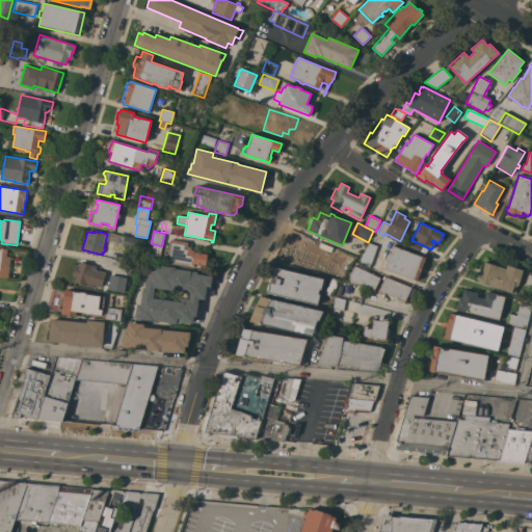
[(138,238),(136,248),(123,246),(125,236),(138,238)]
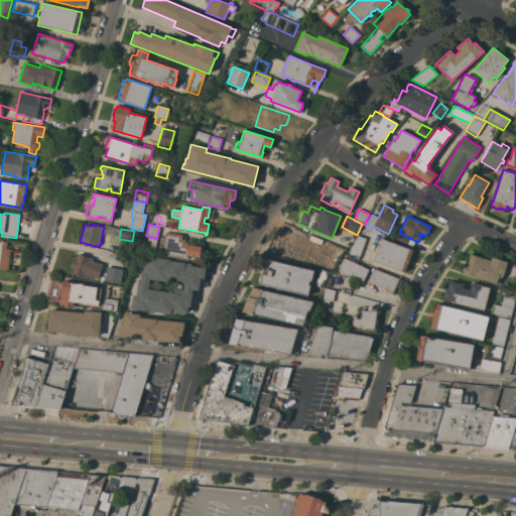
[(308,258),(302,256),(303,253),(296,251),(294,255),(286,252),(290,243),(287,241),(291,230),(329,245),(326,252),(312,247),(308,258)]
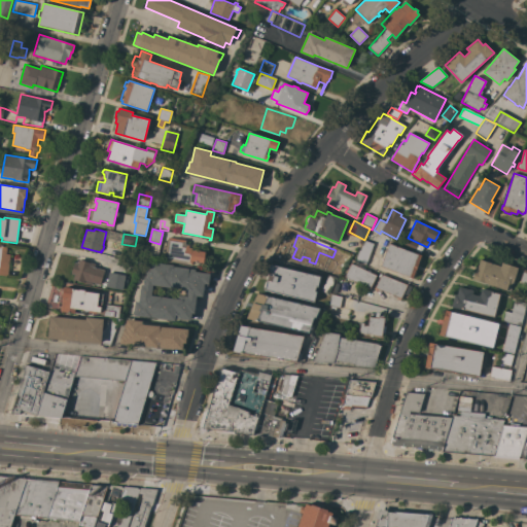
[(165,260),(168,238),(186,241),(185,245),(189,245),(188,247),(192,248),(191,250),(205,252),(204,264),(192,261),(192,265),(165,260)]
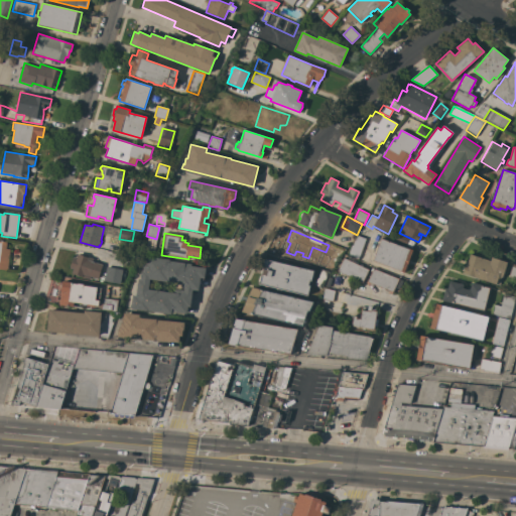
[(409,239),(406,245),(396,240),(398,234),(409,239)]
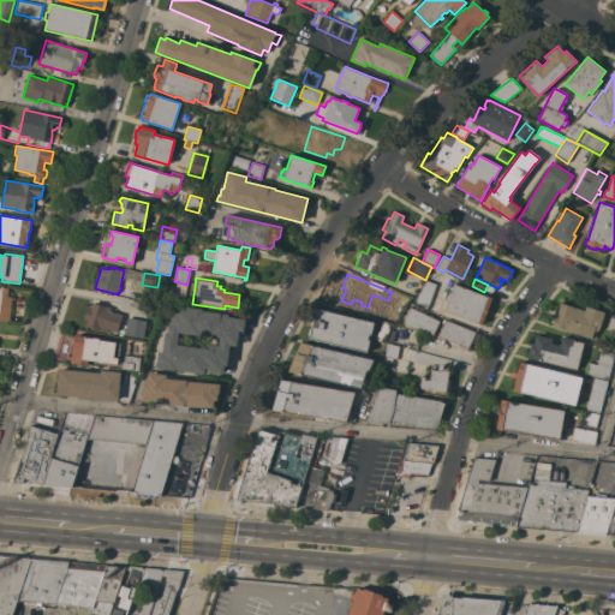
[(428,310),(415,305),(419,292),(421,293),(423,287),(424,287),(427,281),(436,285),(428,310)]
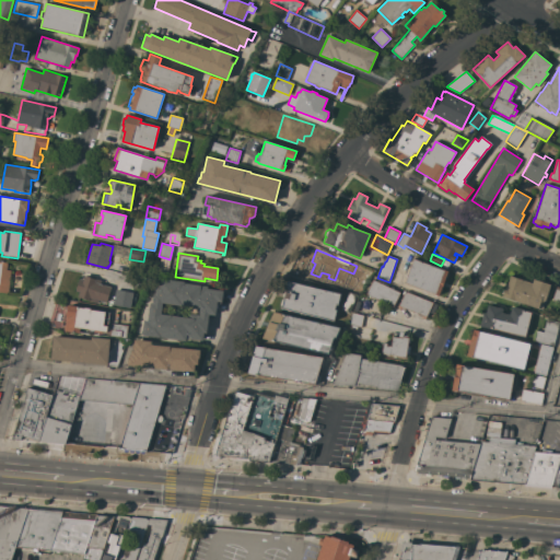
[(404,283),(413,259),(447,271),(446,273),(447,275),(445,280),(444,279),(441,289),(443,289),(441,294),(439,293),(438,296),(404,283)]
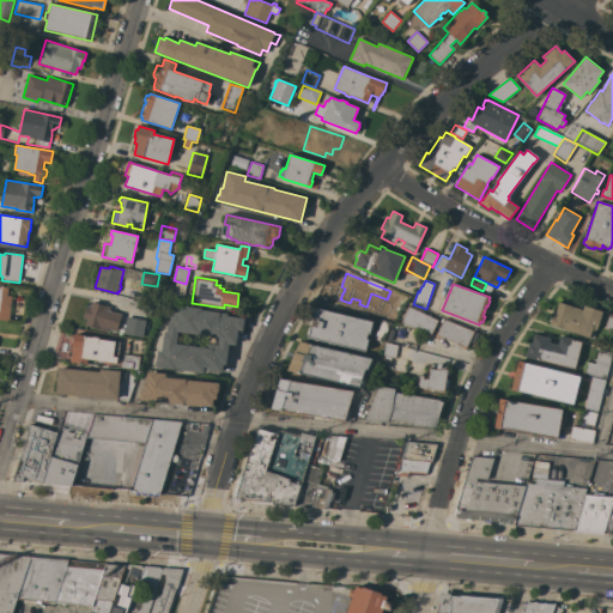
[(7,295),(7,296),(12,296),(10,321),(0,320),(0,286),(8,287),(8,290),(8,291),(8,293),(7,295)]
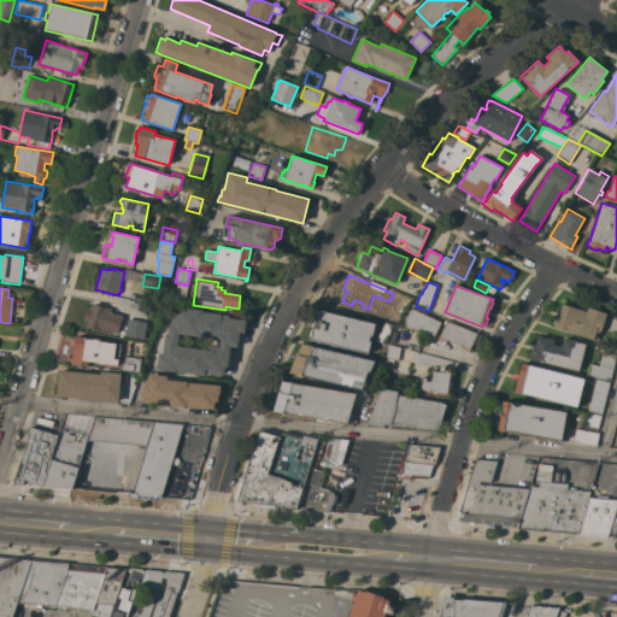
[(117,334),(109,331),(109,334),(86,328),(87,322),(83,321),(87,307),(92,310),(93,304),(112,310),(111,312),(123,316),(117,334)]
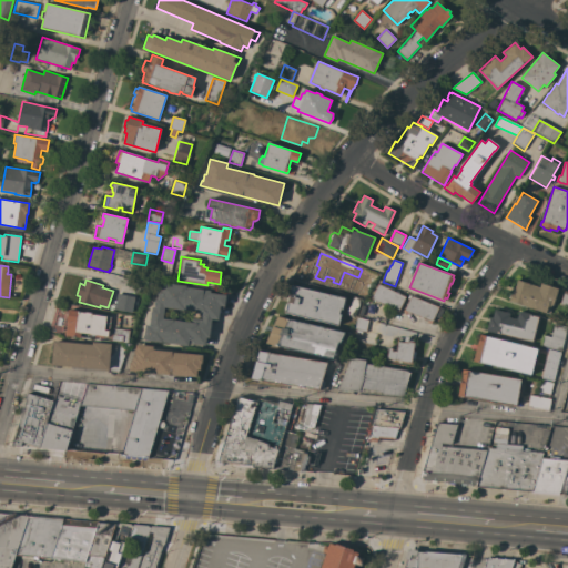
[(508,301),(511,292),(513,293),(517,280),(539,287),(540,283),(558,288),(553,306),(550,305),(549,306),(548,306),(546,313),(508,301)]
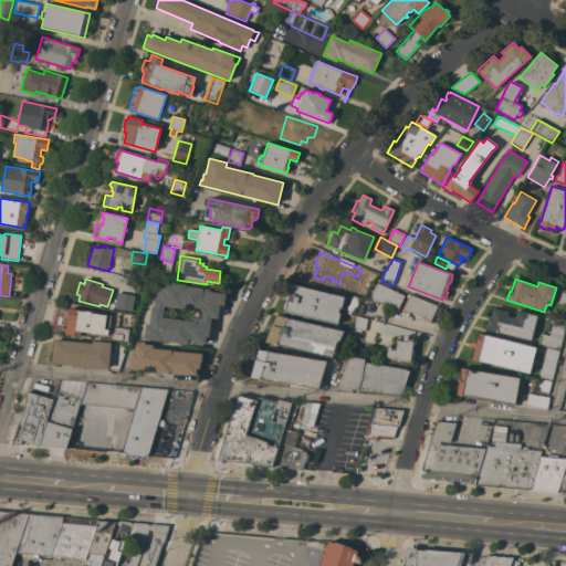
[(144,339),(145,324),(149,324),(152,306),(154,306),(155,297),(156,297),(157,290),(160,290),(161,282),(187,285),(186,286),(210,290),(209,292),(226,294),(223,305),(219,305),(218,318),(211,318),(208,337),(206,336),(205,344),(188,342),(188,345),(144,339)]
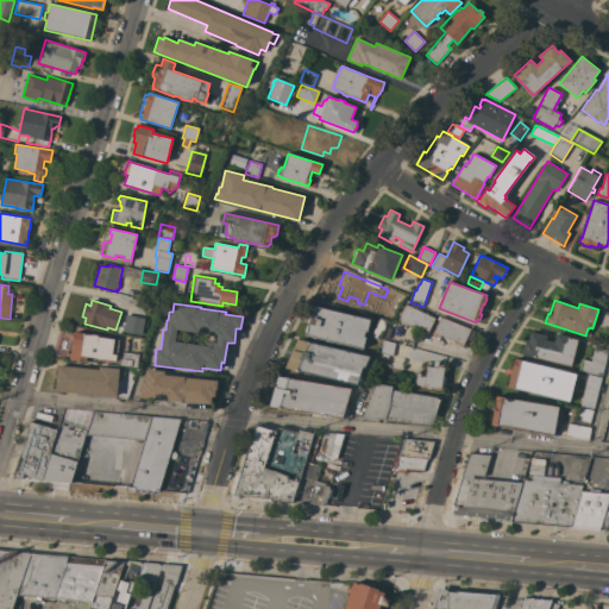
[(394,308),(389,321),(376,316),(380,303),(394,308)]
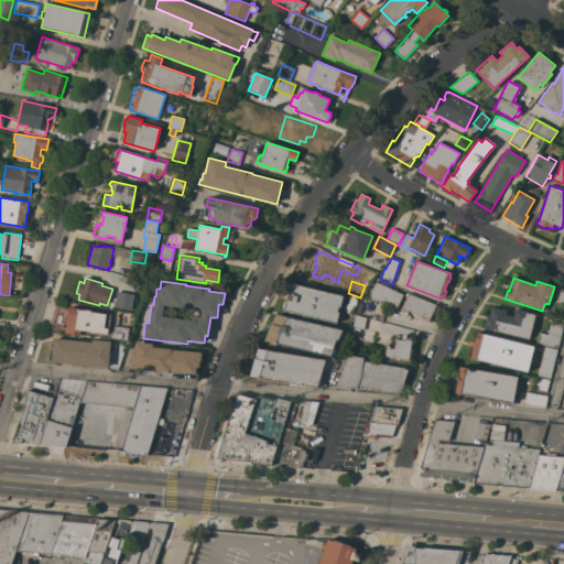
[(403,295),(396,310),(382,303),(380,308),(366,302),(376,282),(403,295)]
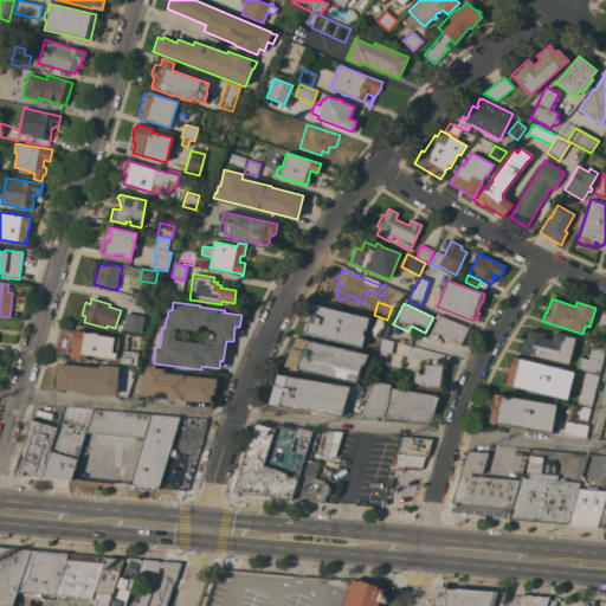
[(303,334),(310,304),(368,318),(366,330),(363,330),(362,335),(363,335),(361,348),(303,334)]
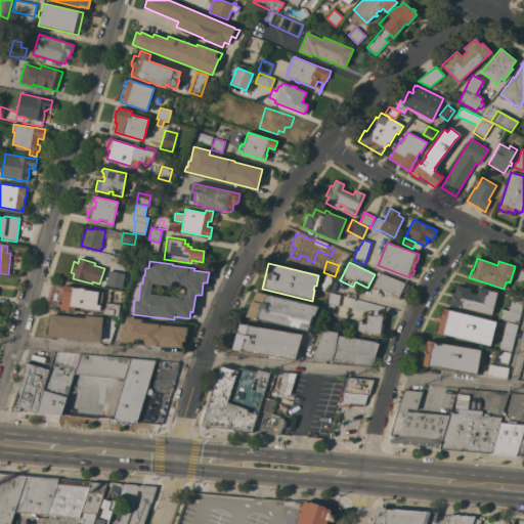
[(515,279),(523,281),(523,270),(518,269),(515,279)]
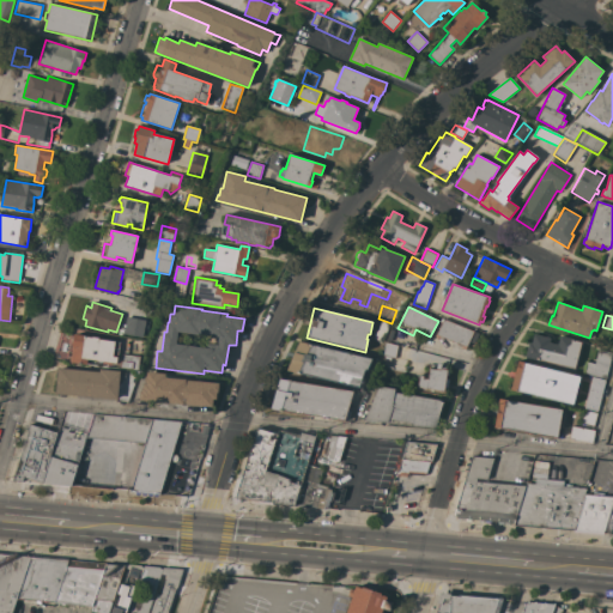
[(125,334),(127,316),(146,320),(143,338),(125,334)]
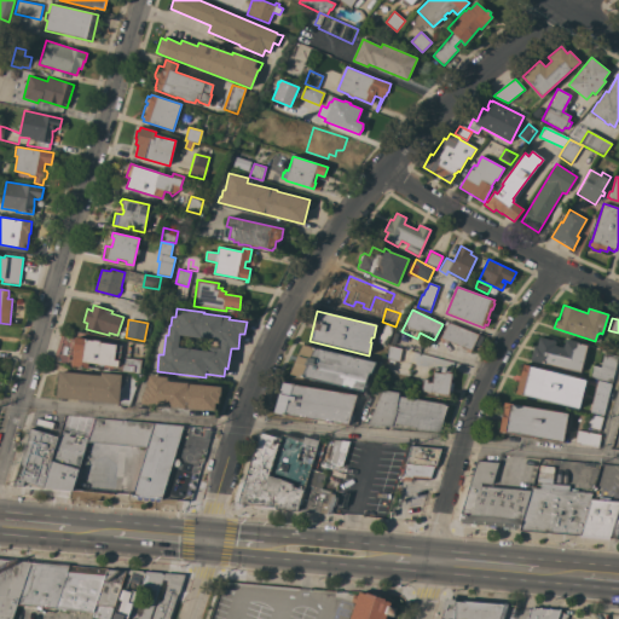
[(440,339),(447,322),(479,335),(472,351),(440,339)]
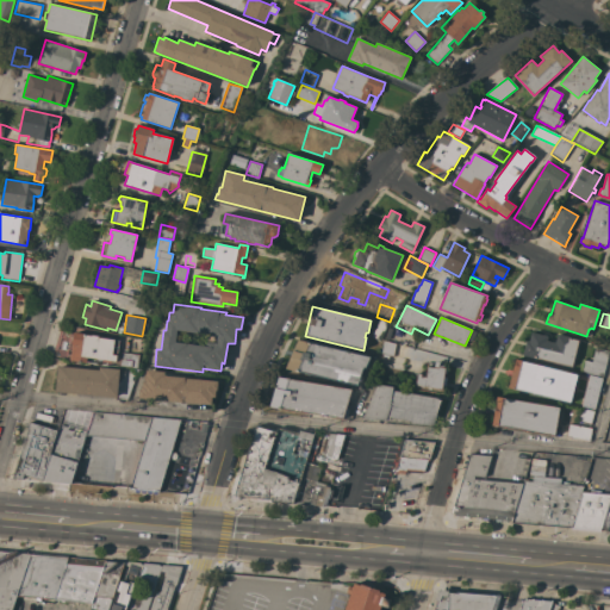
[(379,319),(387,322),(381,341),(372,337),(379,319)]
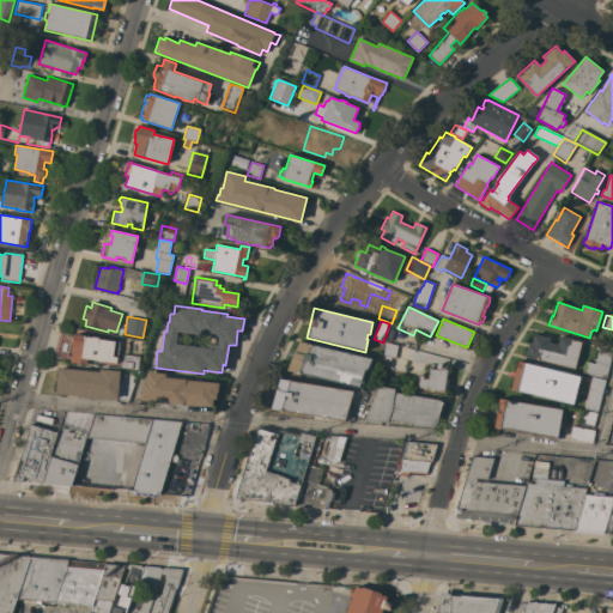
[(117,364),(113,363),(111,365),(103,364),(103,362),(98,360),(97,365),(70,362),(53,358),(61,331),(74,334),(85,335),(85,337),(92,338),(92,337),(99,338),(99,339),(120,343),(117,364)]
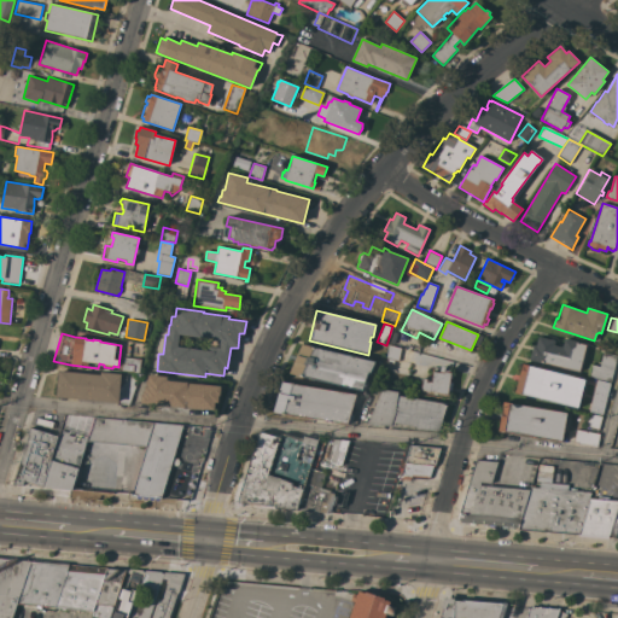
[(530,360),(532,345),(536,347),(538,337),(555,340),(554,345),(563,348),(564,339),(576,342),(576,343),(586,345),(579,372),(530,360)]
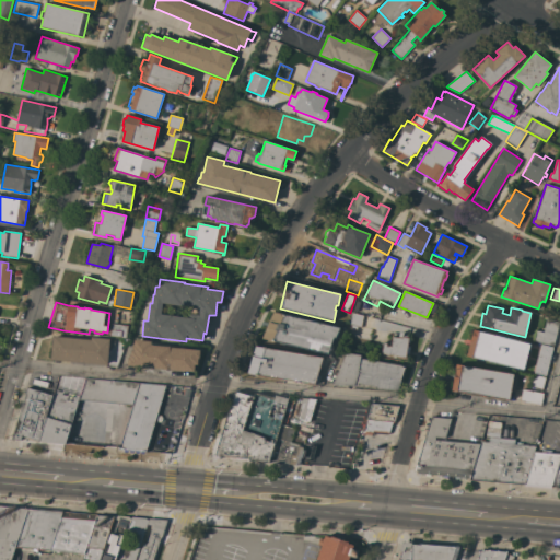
[(261,338),(273,312),(340,328),(335,338),(334,338),(328,354),(261,338)]
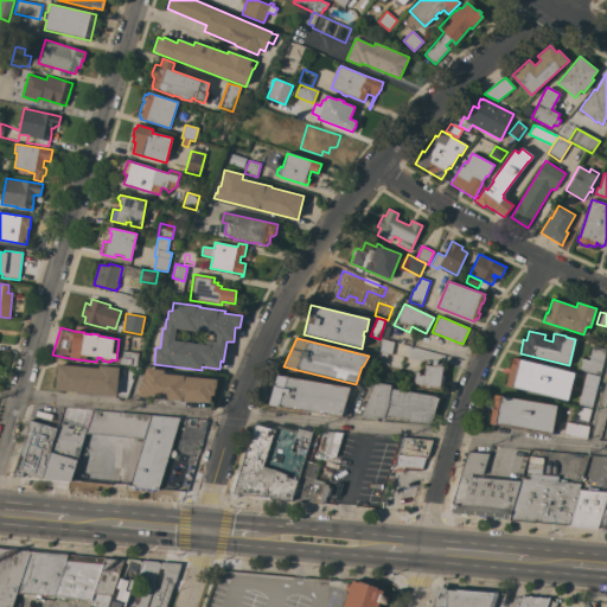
[(381,352),(379,352),(383,339),(394,343),(391,355),(387,353),(387,357),(379,355),(381,352)]
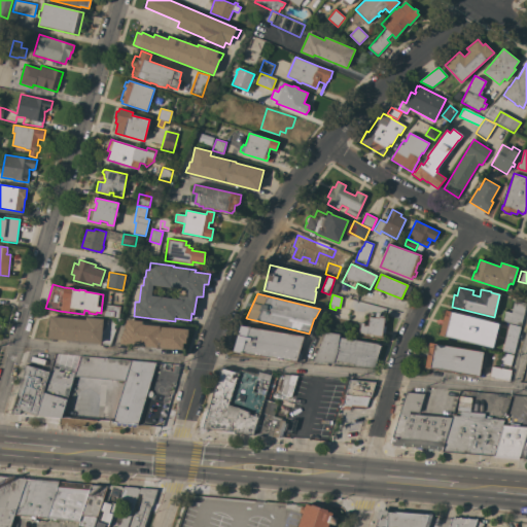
[(521,325),(501,321),(504,311),(512,313),(515,301),(526,304),(521,325)]
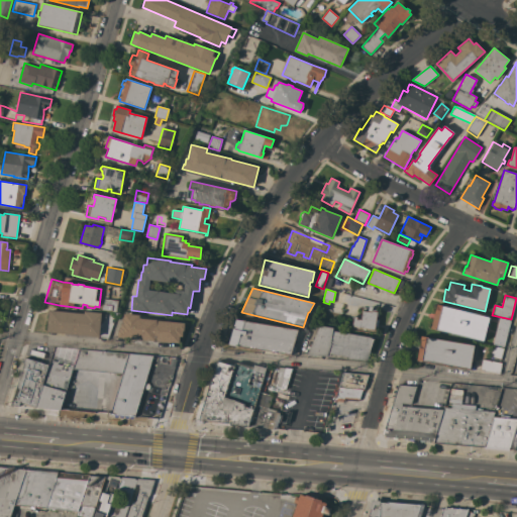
[(103,299),(118,301),(116,312),(112,311),(112,312),(102,310),(103,299)]
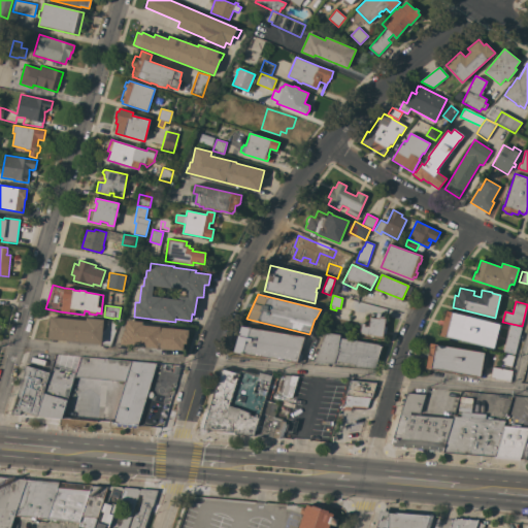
[(439,335),(446,311),(500,325),(497,334),(500,335),(499,339),(496,338),(493,349),(439,335)]
